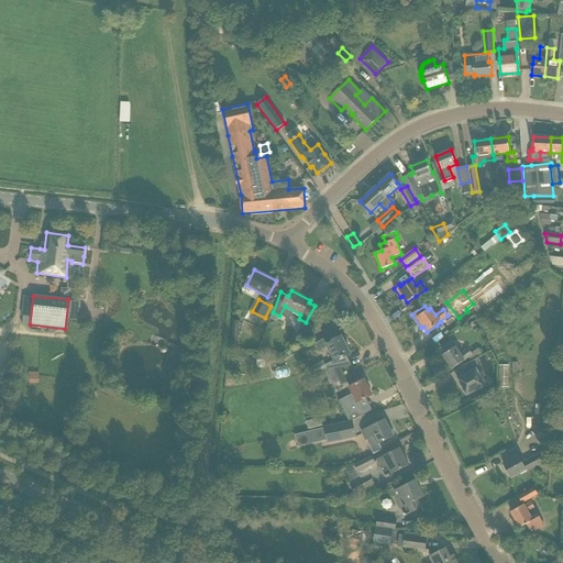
[(231,343),(239,343),(241,321),(233,320),(231,343)]
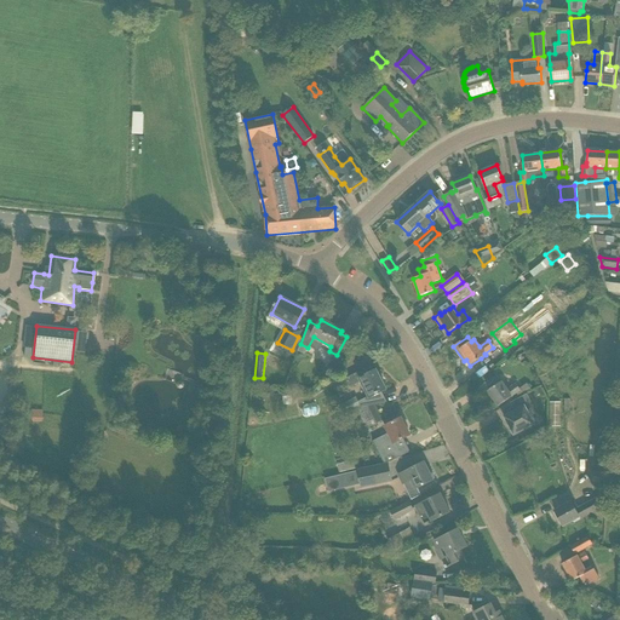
[(327,374),(334,367),(329,362),(322,369),(327,374)]
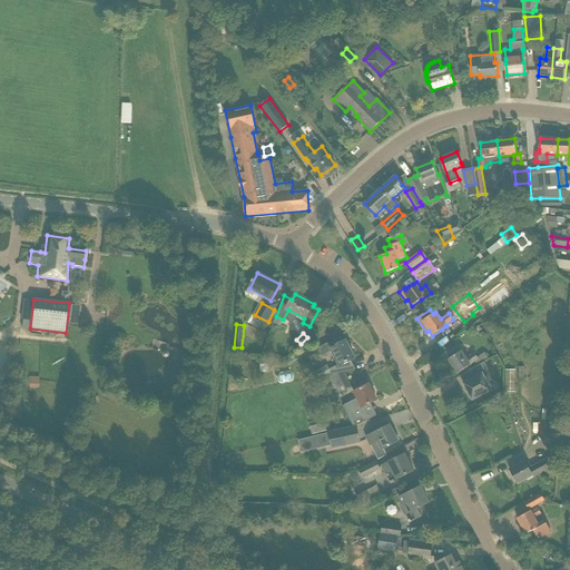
[(337,374),(344,372),(353,371),(354,371),(355,370),(355,369),(354,370),(350,361),(355,357),(346,340),(338,344),(336,338),(326,344),(318,347),(323,355),(332,351),(338,364),(330,370),(327,365),(315,371),(318,377),(337,374)]
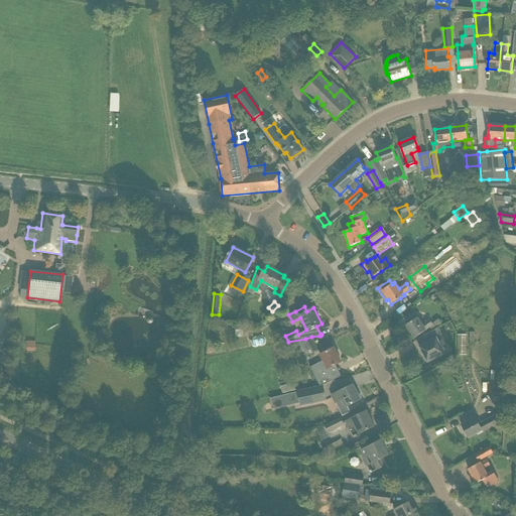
[(425,331),(433,325),(429,319),(421,325),(417,317),(406,326),(414,338),(425,331)]
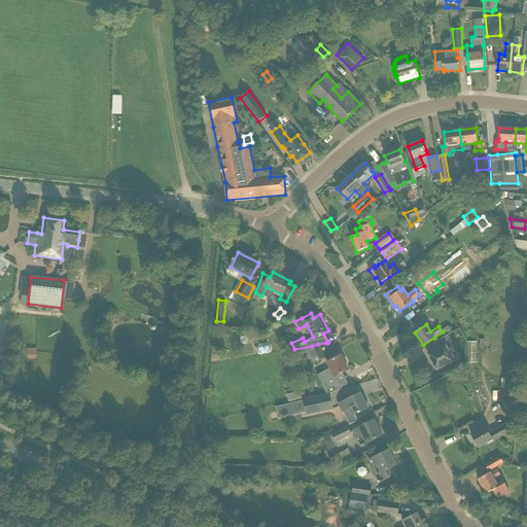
[(448,350),(454,346),(448,335),(433,343),(437,350),(428,354),(432,361),(431,362),(434,370),(435,369),(436,370),(454,360),(448,350)]
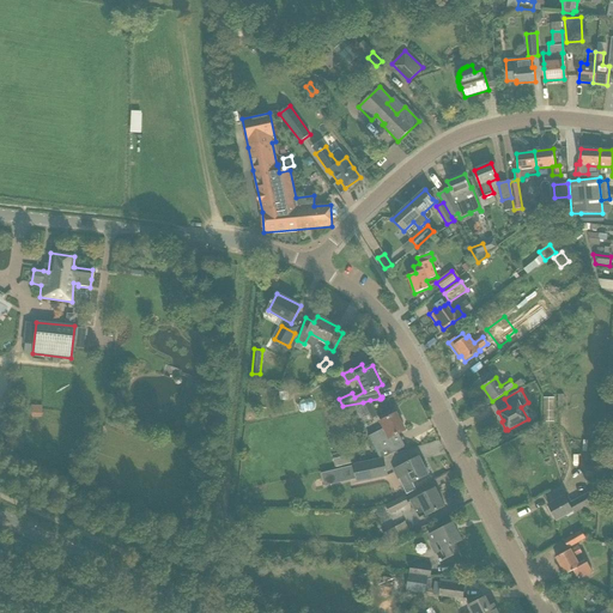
[(544,422),(554,422),(554,398),(544,398),(544,422)]
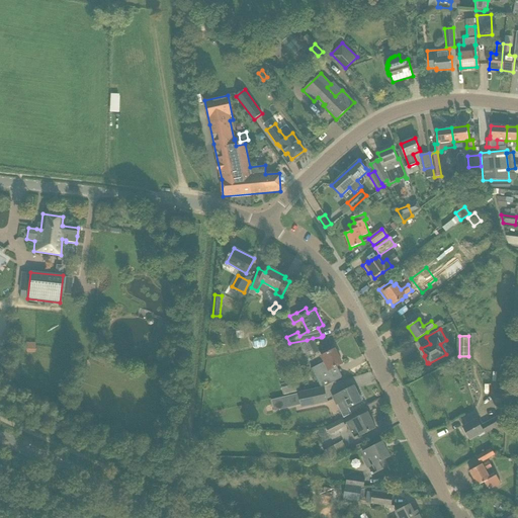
[(313,338),(307,340),(314,354),(320,352),(313,338)]
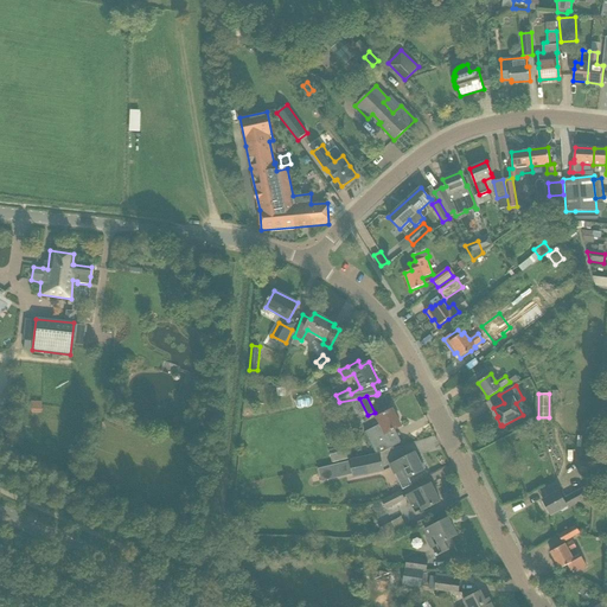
[(365,433),(376,453),(383,452),(390,448),(394,447),(387,434),(401,426),(393,409),(377,417),(381,425),(365,433)]
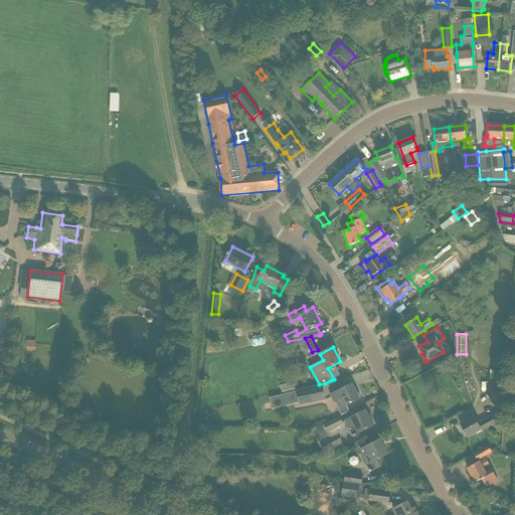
[(281,382),(283,392),(297,388),(295,378),(281,382)]
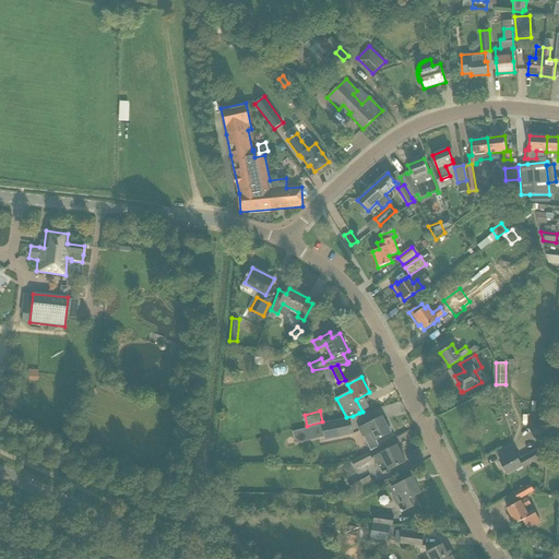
[(359,428),(364,437),(371,451),(379,447),(376,440),(390,433),(390,432),(392,431),(388,424),(387,425),(382,417),(359,428)]
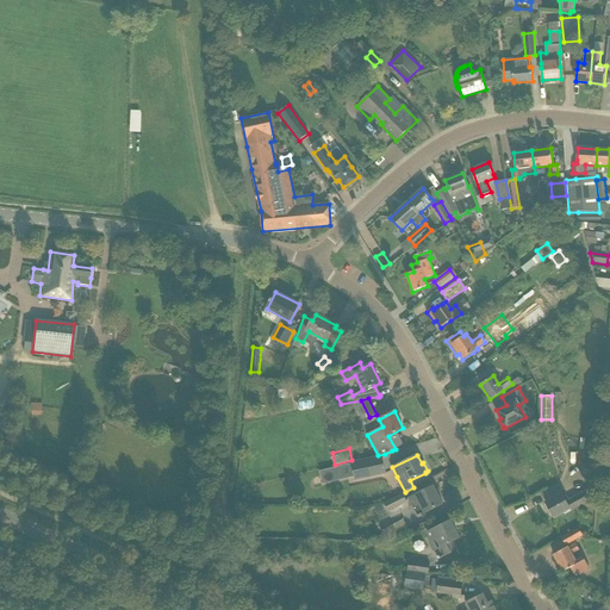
[(385,474),(381,456),(352,465),(356,481),(385,474)]
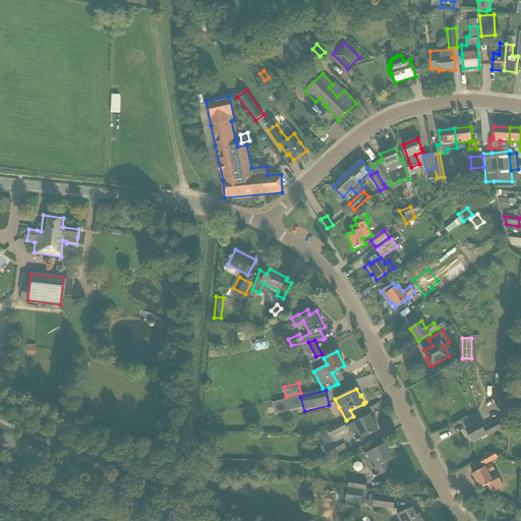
[(498,405),(511,406),(511,397),(499,396),(498,405)]
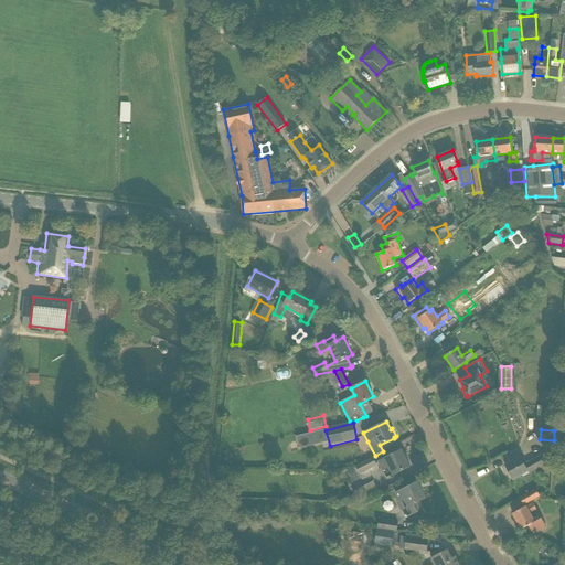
[(505,466),(513,480),(528,471),(529,473),(540,468),(544,475),(552,471),(553,449),(524,465),(521,457),(505,466)]
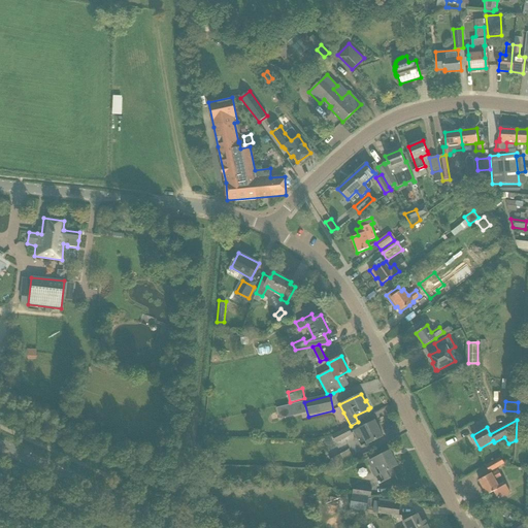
[(354,431),(358,438),(363,435),(367,443),(383,436),(374,421),(354,431)]
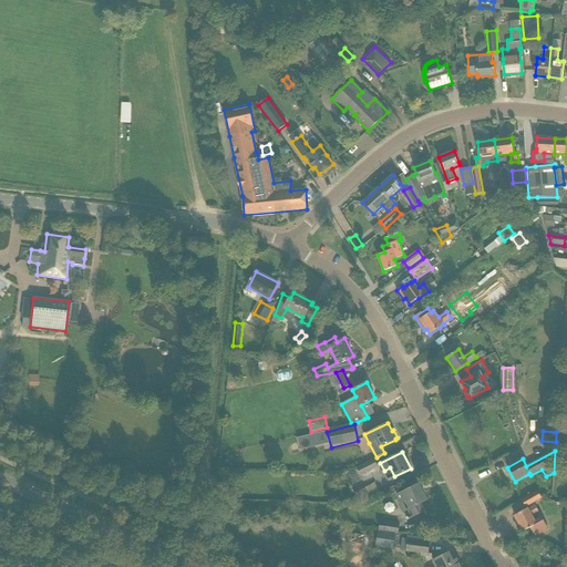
[(357,467),(361,475),(378,467),(374,459),(357,467)]
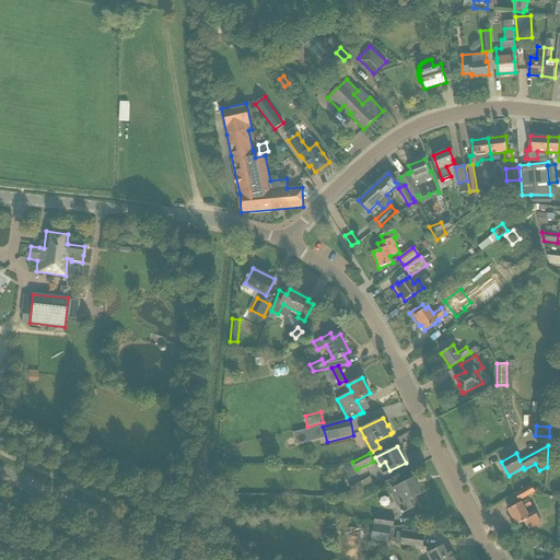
[(396,496),(394,497),(403,513),(419,504),(416,497),(421,493),(413,478),(393,489),(396,496)]
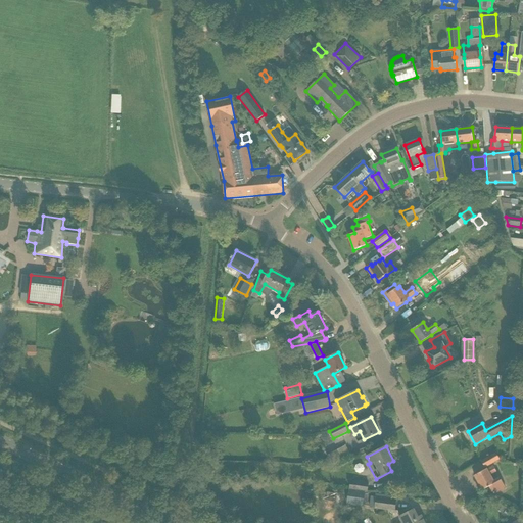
[(203,449),(203,459),(219,459),(219,450),(203,449)]
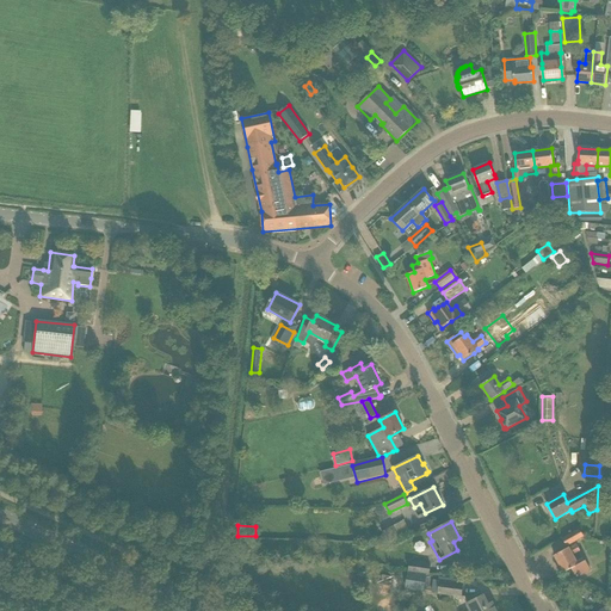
[(579,530),(562,538),(567,547),(584,538),(579,530)]
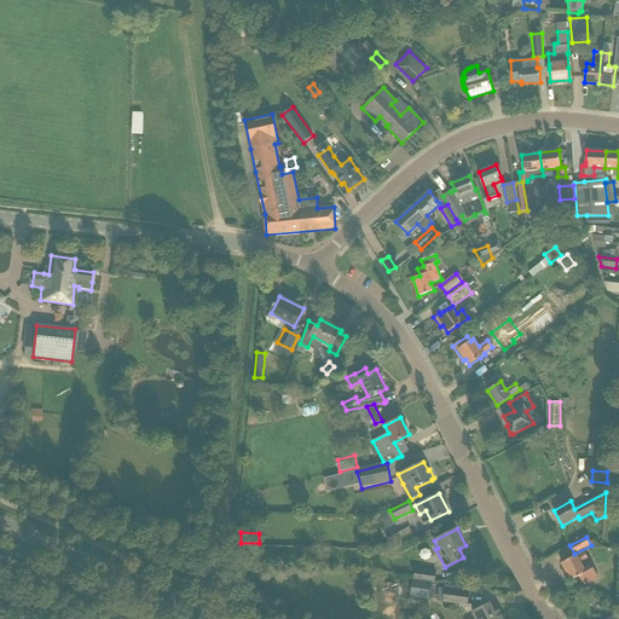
[(580,563),(588,559),(584,551),(577,556),(576,555),(561,563),(571,580),(579,576),(584,585),(599,578),(593,568),(586,572),(580,563)]
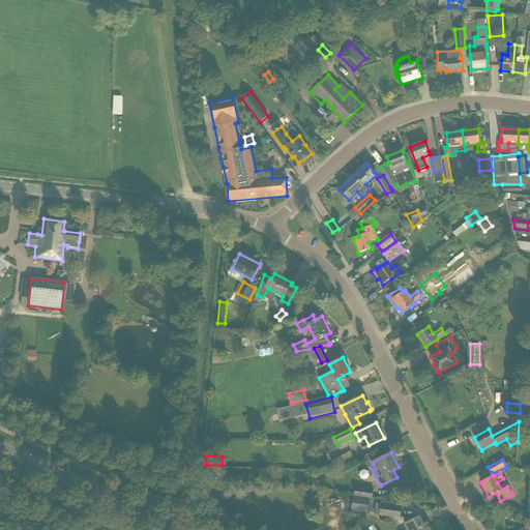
[(356,488),(355,496),(372,498),(374,490),(356,488)]
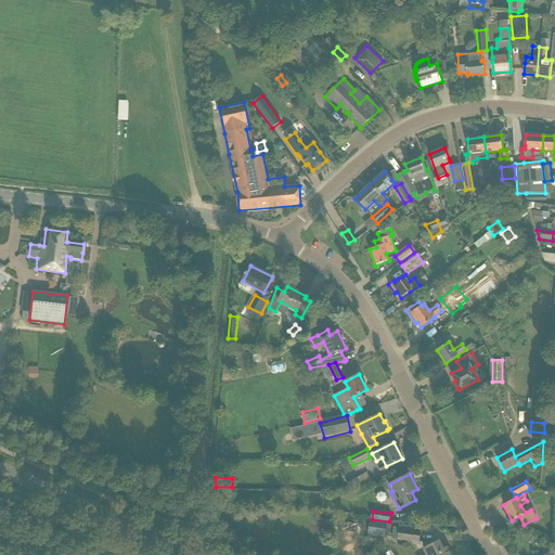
[(389,521),(372,519),(370,534),(387,537),(389,521)]
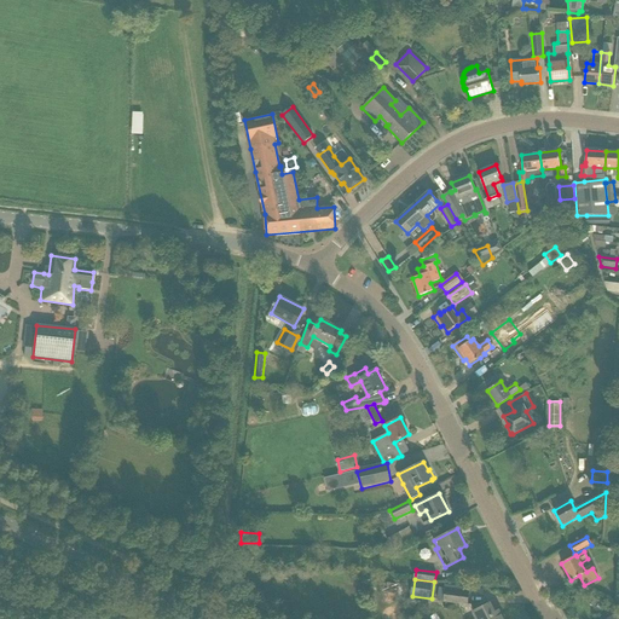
[(444,602),(467,605),(469,593),(445,589),(444,602)]
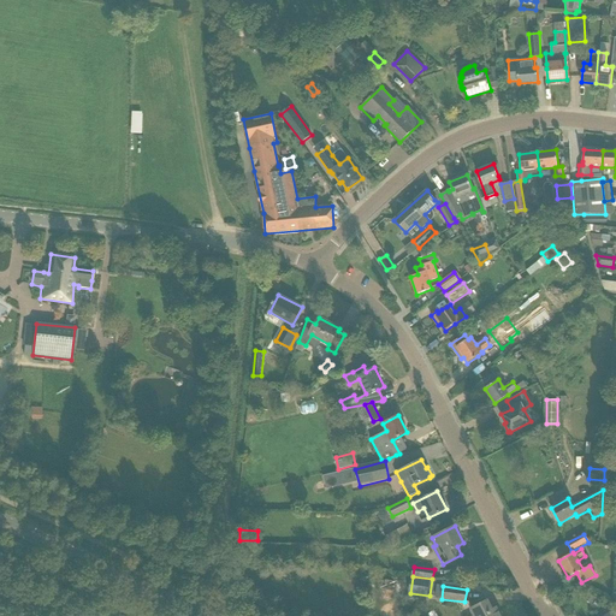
[(473,615),(499,615),(496,608),(492,610),(487,600),(477,605),(471,609),(473,615)]
